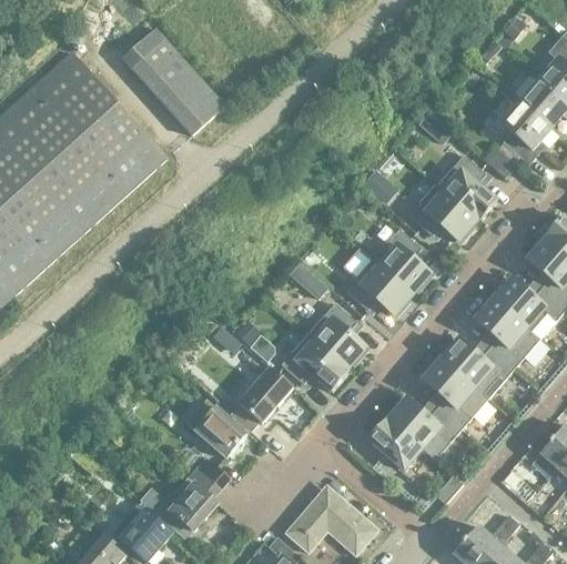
[(517,16),(505,30),(515,38),(527,23),(517,16)]
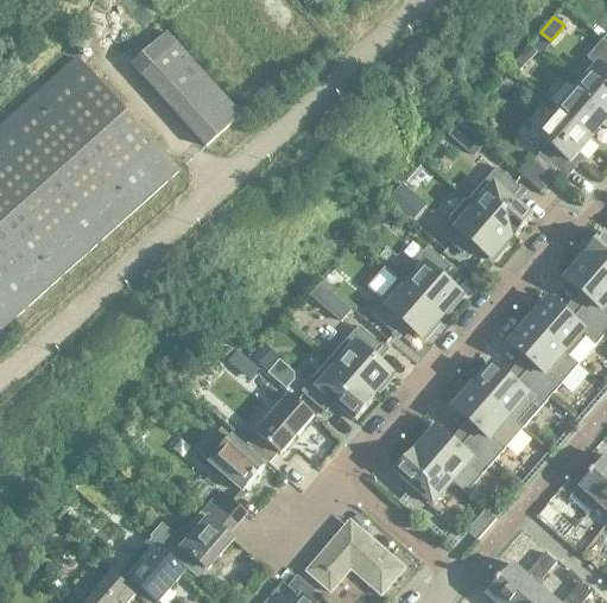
[(207,144),(241,112),(168,30),(132,61),(207,144)]
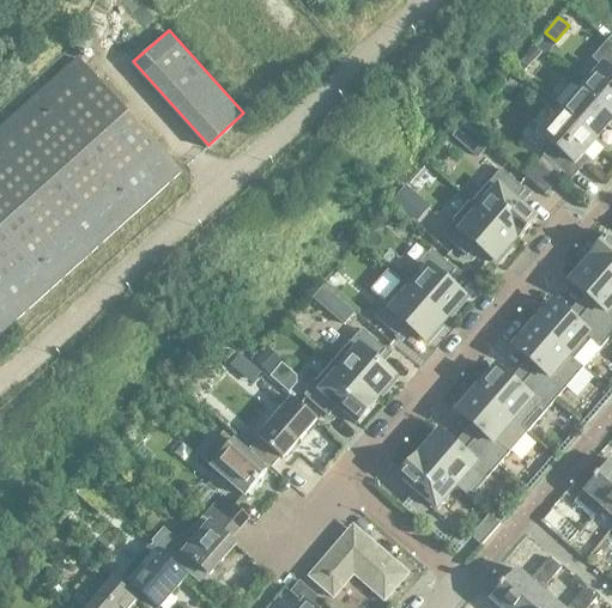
[(583,85),(611,110),(611,41),(610,40),(609,38),(593,56),(601,65),(583,85)]
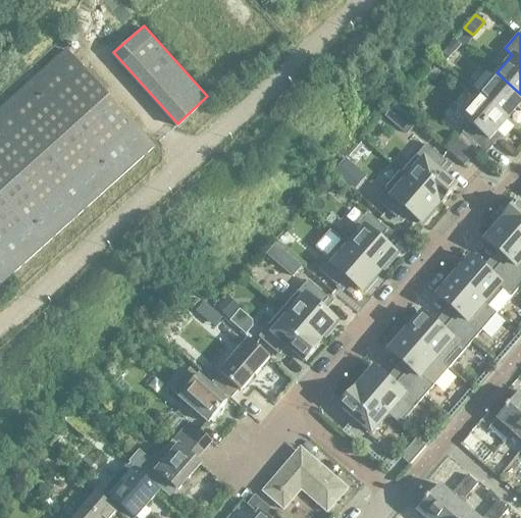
[(452,40),(437,56),(444,61),(458,45),(452,40)]
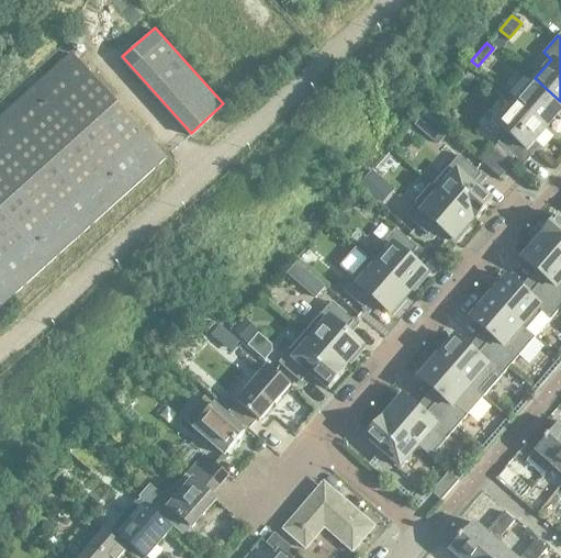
[(73,51),(0,115),(0,302),(1,303),(167,155),(73,51)]
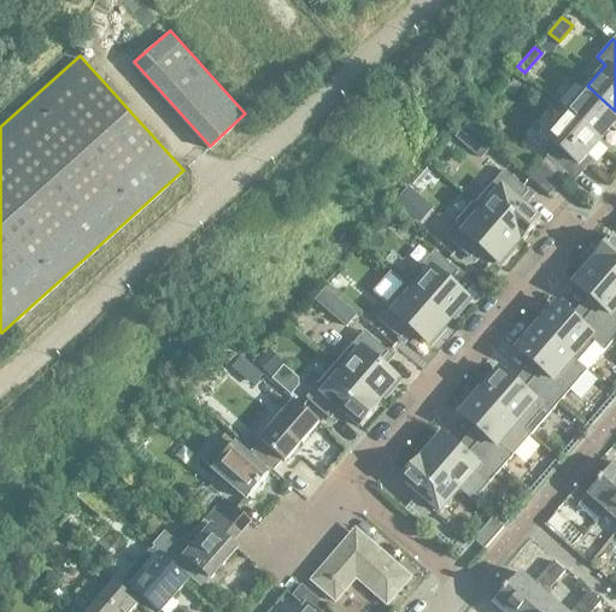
[(567,109),(599,137),(611,123),(615,128),(615,111),(587,86),(567,109)]
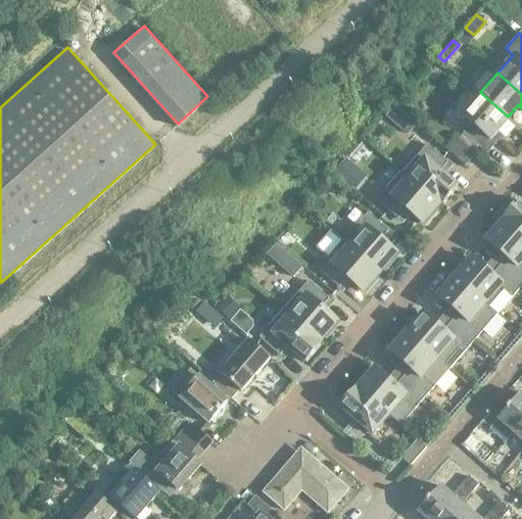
[(464,130),(458,137),(474,150),(479,143),(486,150),(503,133),(497,129),(508,116),(480,92),(463,112),(472,121),(464,130)]
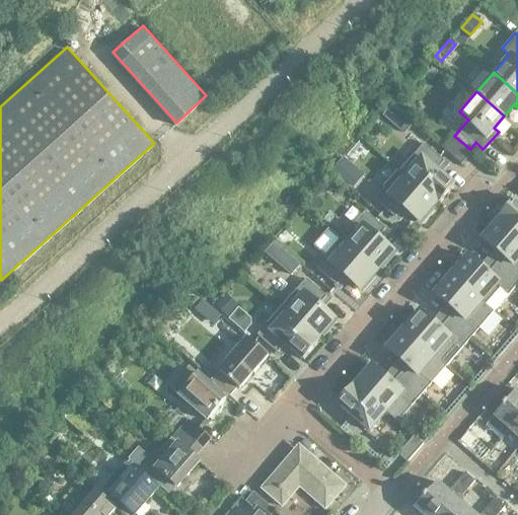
[(383,111),(404,129),(414,118),(392,99),(383,111)]
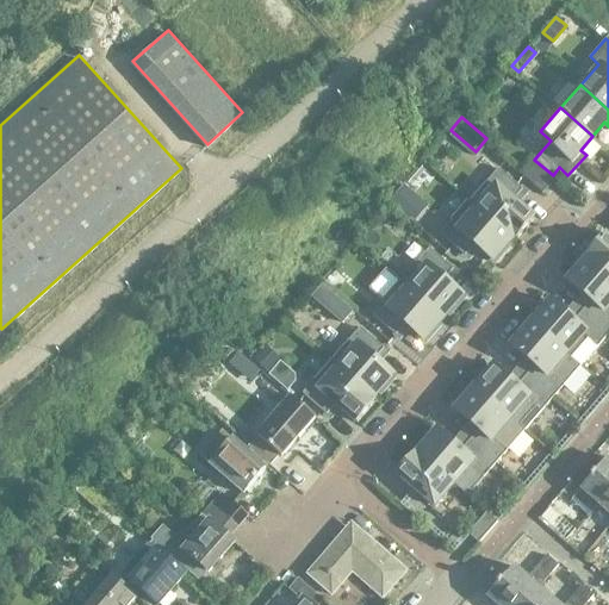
[(555,176),(553,175),(534,160),(522,173),(542,191),(555,176)]
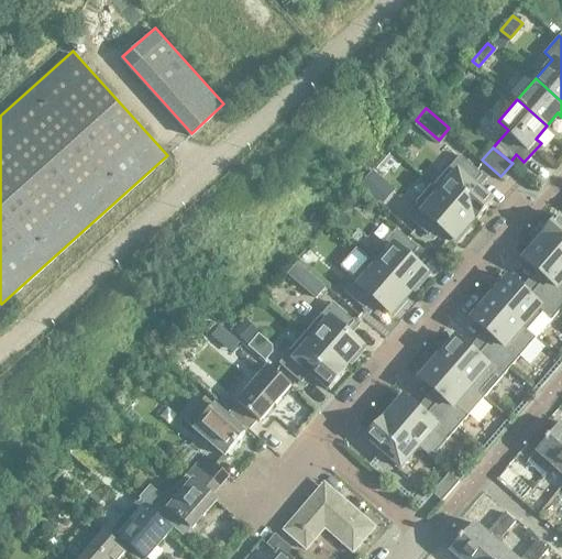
[(434,184),(473,218),(475,216),(477,217),(493,199),(474,182),(483,172),(461,153),(434,184)]
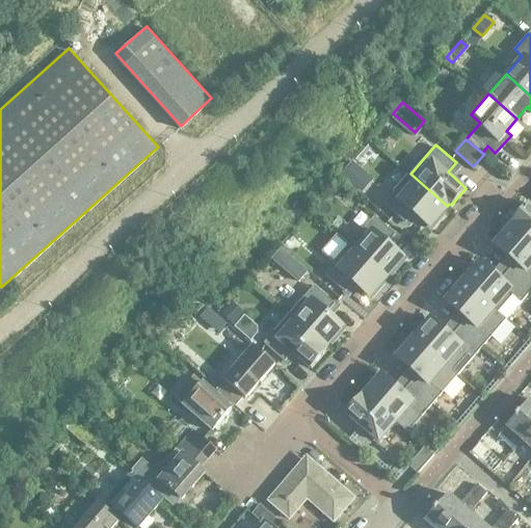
[(353,162),(344,174),(353,182),(363,170),(353,162)]
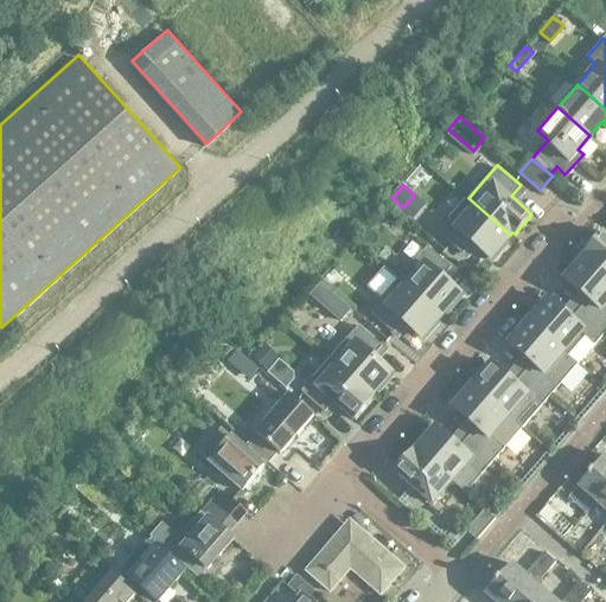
[(451,210),(463,191),(453,185),(441,204),(451,210)]
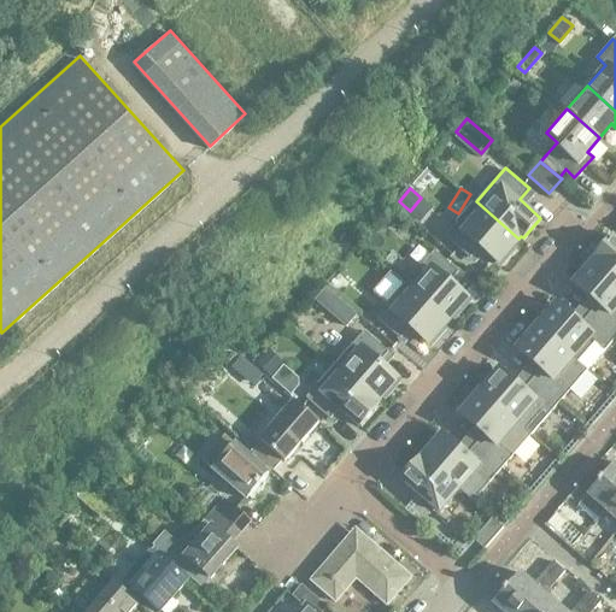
[(518,239),(476,201),(474,199),(456,219),(458,222),(446,234),(470,254),(480,243),(502,263),(516,246),(515,243),(518,239)]
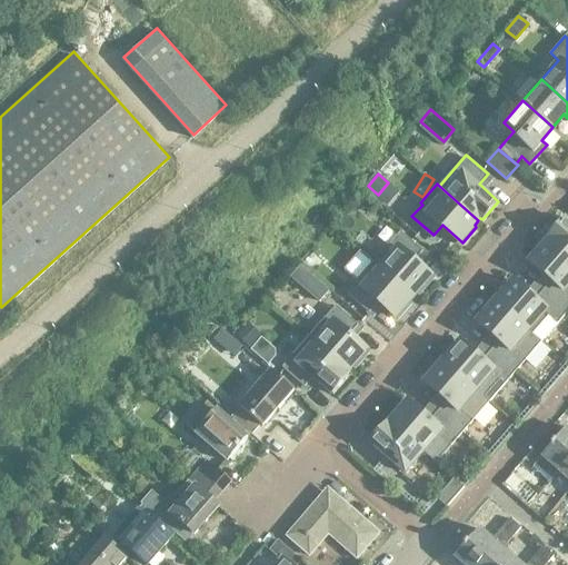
[(549,236),(548,238),(567,255),(567,218),(565,216),(548,235),(549,236)]
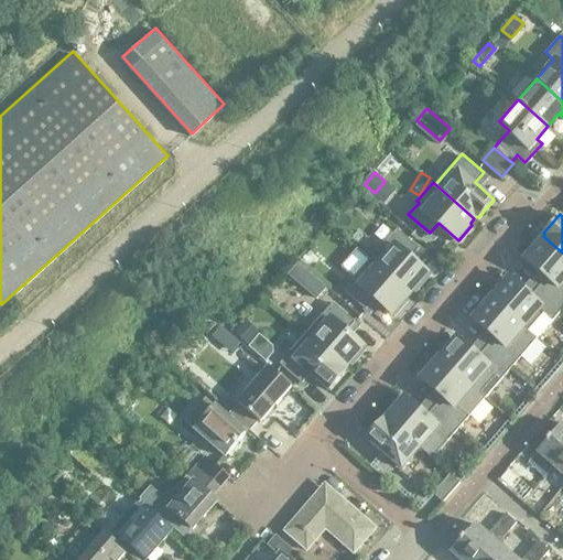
[(370,258),(410,292),(412,290),(414,291),(430,272),(410,256),(419,246),(398,227),(370,258)]
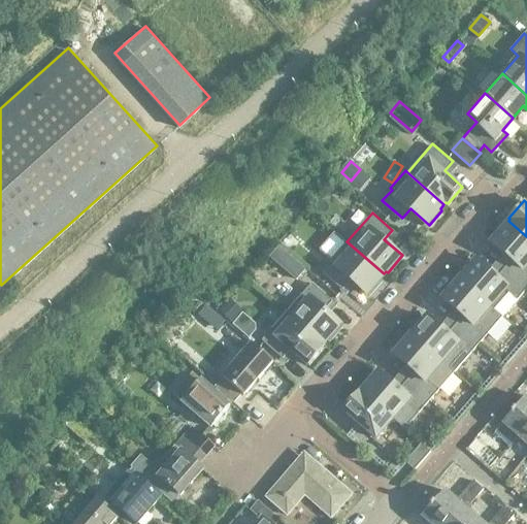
[(526,236),(508,221),(504,226),(502,224),(490,238),(512,258),(504,266),(526,285),(526,236)]
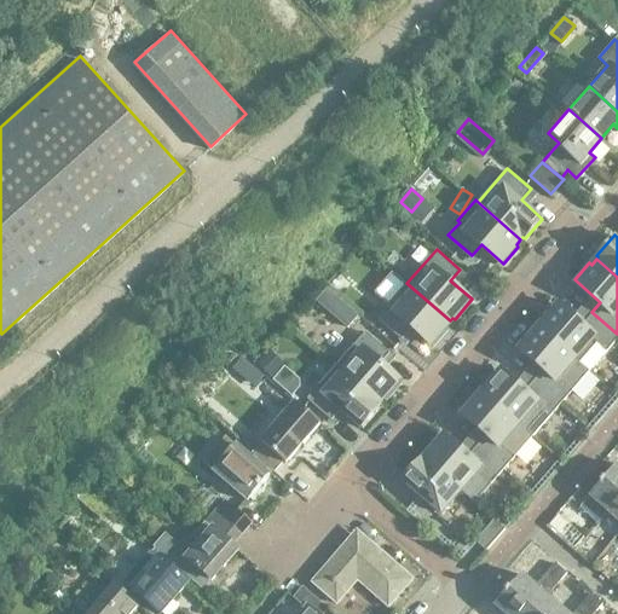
[(388,296),(404,277),(392,267),(376,288),(388,296)]
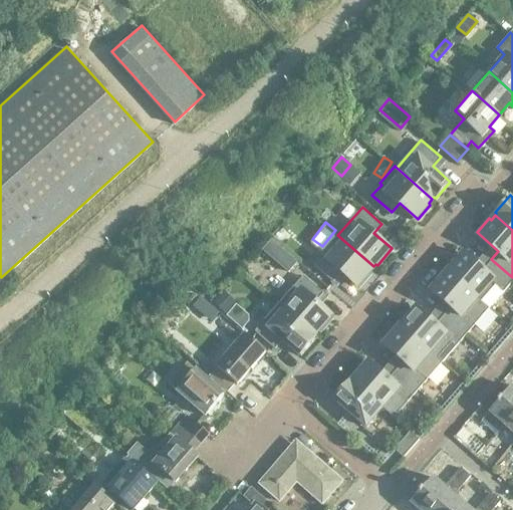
[(369,270),(373,266),(337,235),(313,262),(333,280),(341,271),(359,286),(371,272),(369,270)]
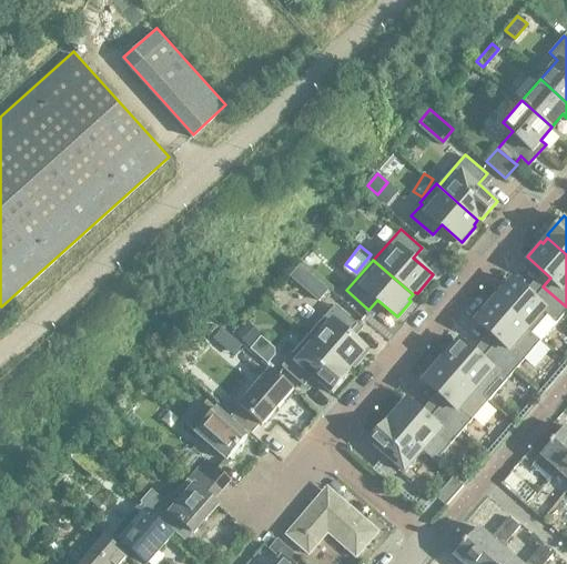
[(300,261),(290,273),(302,284),(313,272),(300,261)]
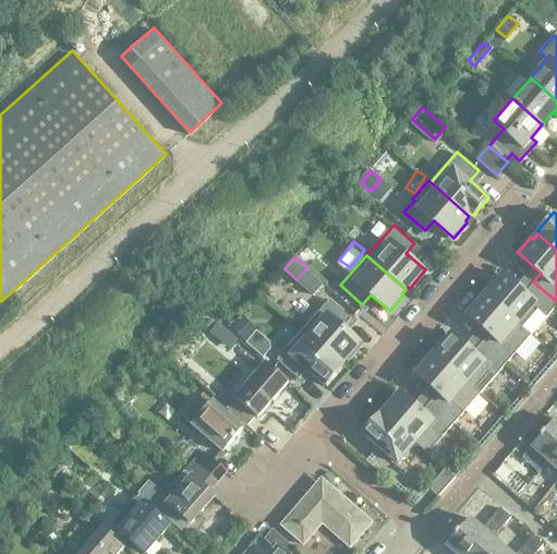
[(531,333),(556,303),(556,301),(533,281),(524,291),(501,271),(488,286),(489,288),(485,292),(531,333)]
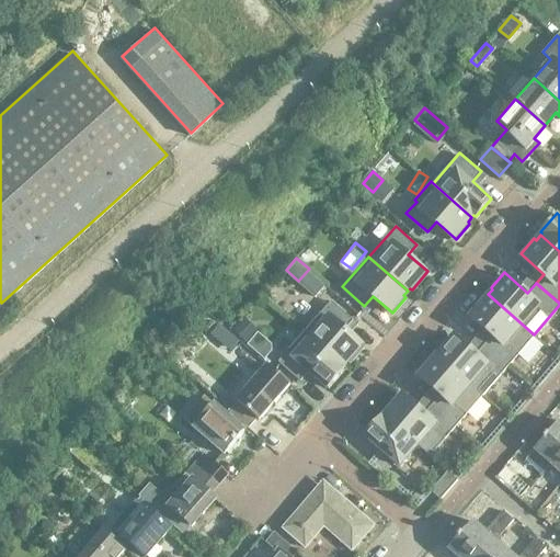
[(534,334),(488,294),(487,296),(484,295),(469,314),(492,333),(483,342),(509,364),(534,334)]
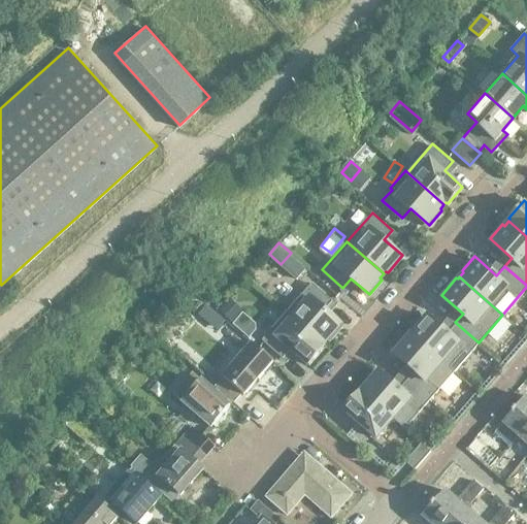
[(287,309),(324,342),(328,337),(330,338),(342,324),(325,308),(332,299),(313,282),(287,309)]
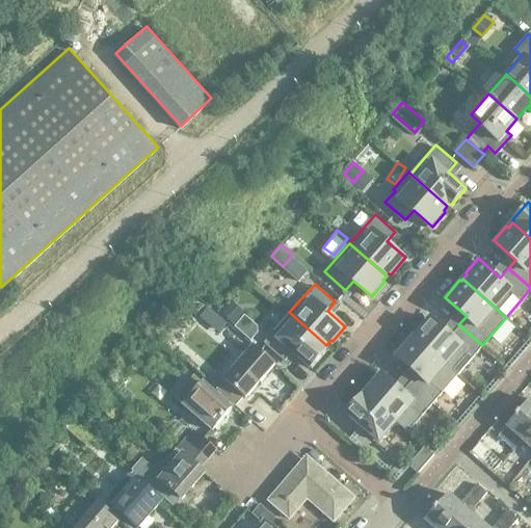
[(232,297),(220,310),(234,322),(245,310),(232,297)]
